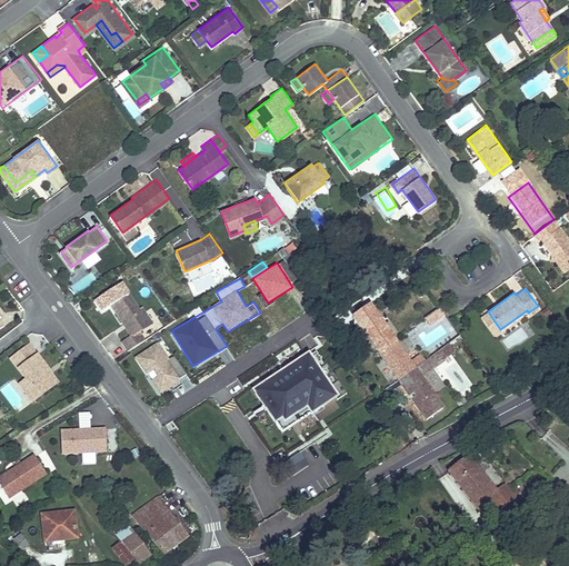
[(128,291),(111,304),(122,321),(125,319),(128,325),(126,326),(131,335),(122,340),(129,349),(146,338),(140,330),(152,321),(142,307),(140,308),(128,291)]
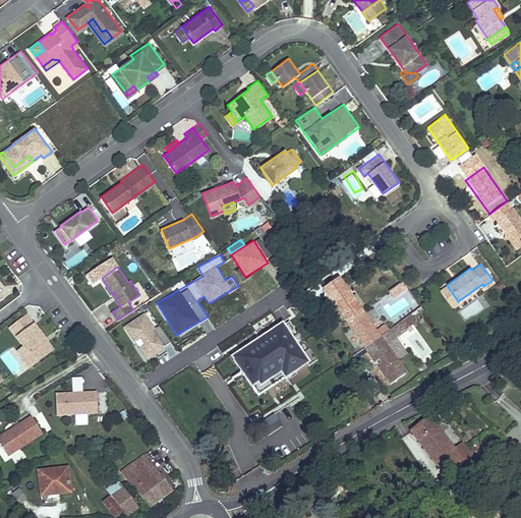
[(357,302),(338,276),(323,287),(342,313),(357,302)]
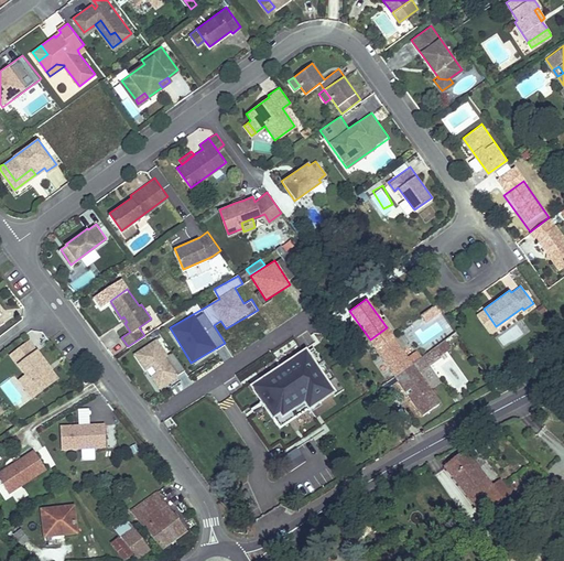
[(496,326),(484,309),(476,313),(489,331),(496,326)]
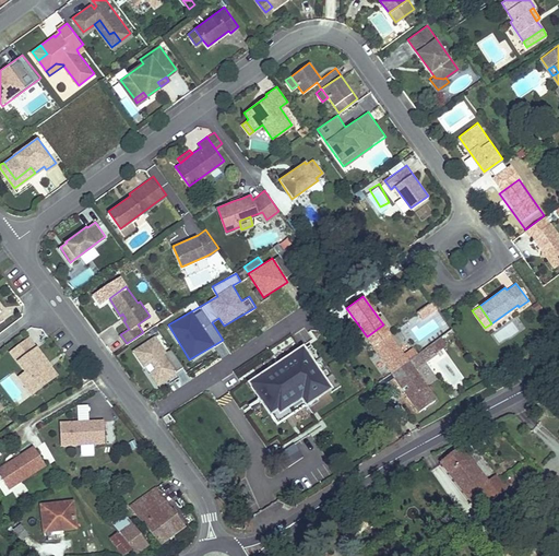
[(383,324),(367,336),(368,339),(384,327),(383,324)]
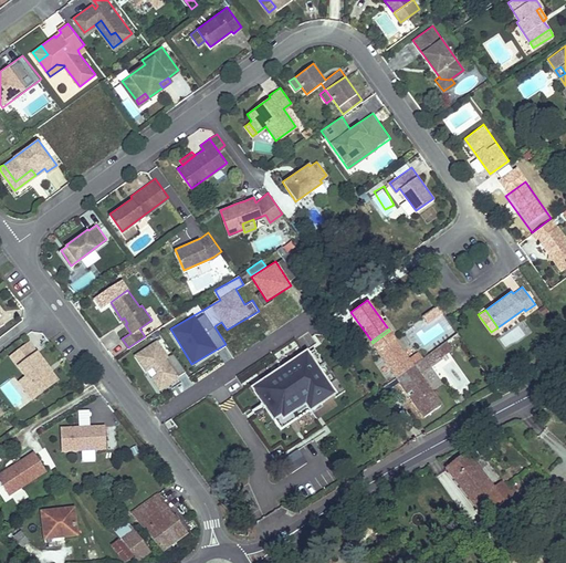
[(389,331),(373,343),(396,376),(412,364),(408,357),(401,348),(389,331)]
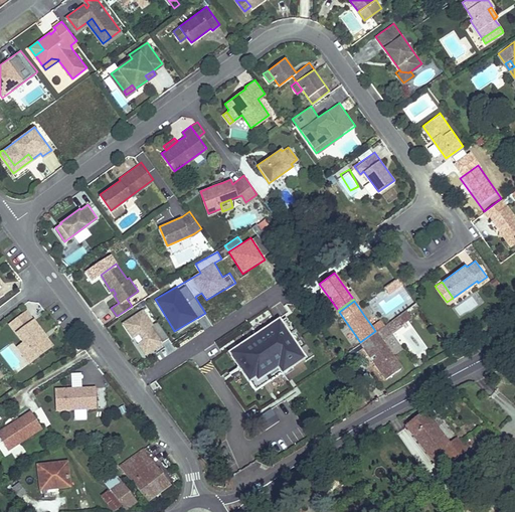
[(121,321),(144,356),(170,338),(147,304),(121,321)]
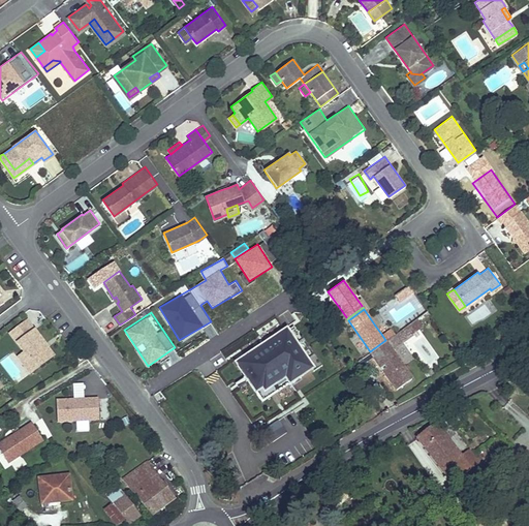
[(54,352),(27,317),(10,331),(24,349),(36,366),(54,352)]
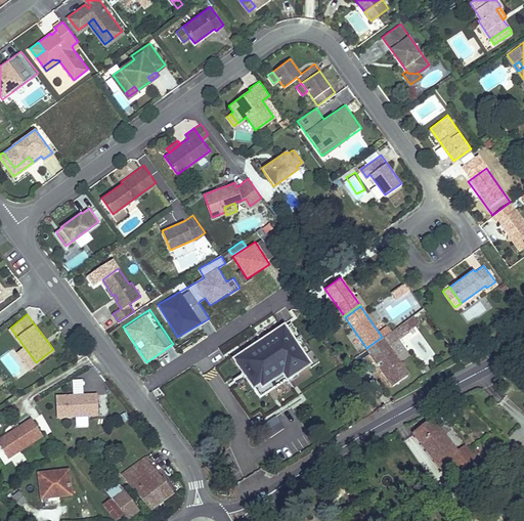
[(387,323),(378,331),(382,337),(391,330),(387,323)]
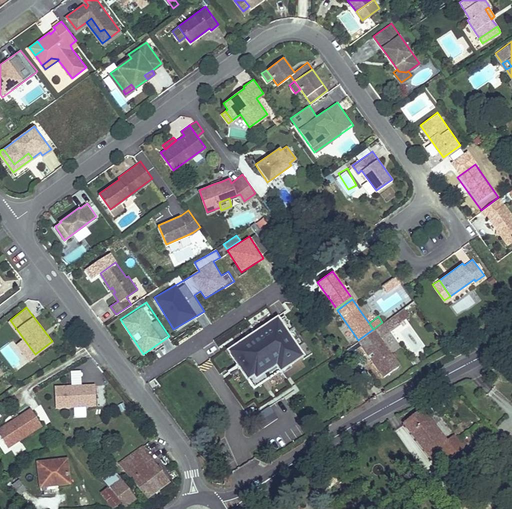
[(277,317),(228,350),(253,387),(301,354),(277,317)]
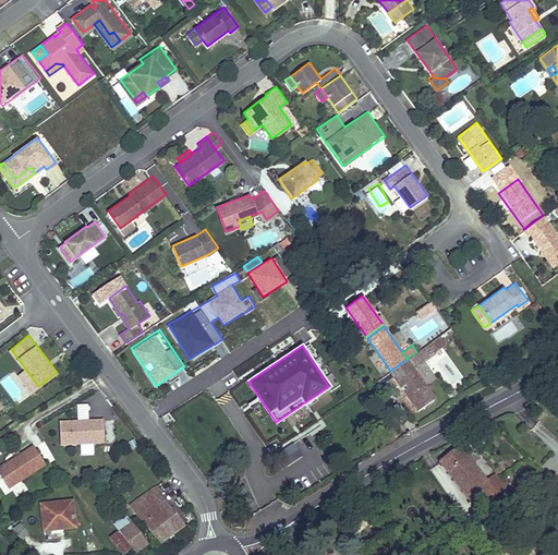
[(407,359),(390,371),(417,409),(434,397),(407,359)]
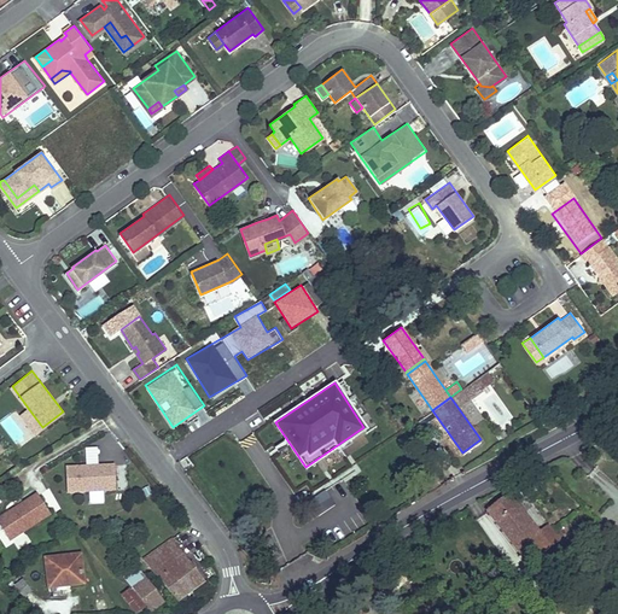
[(87,407),(93,417),(99,414),(92,404),(87,407)]
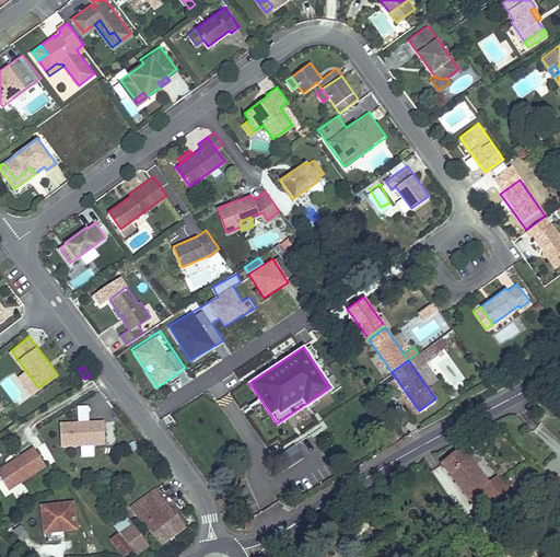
[(38,387),(25,370),(19,375),(32,392),(38,387)]
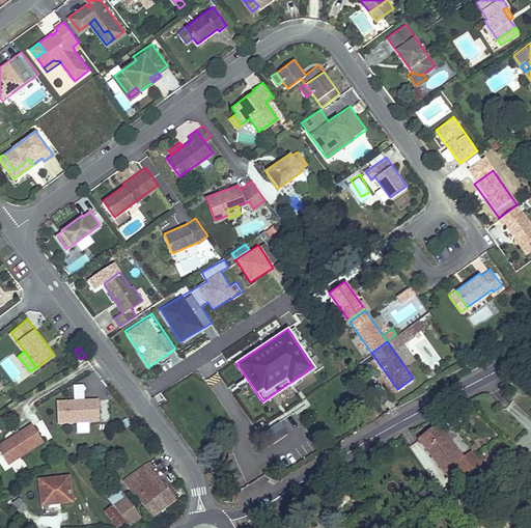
[(56,398),(57,423),(78,422),(79,429),(88,429),(88,421),(100,420),(99,396),(84,397),(84,383),(73,383),(74,398),(56,398)]
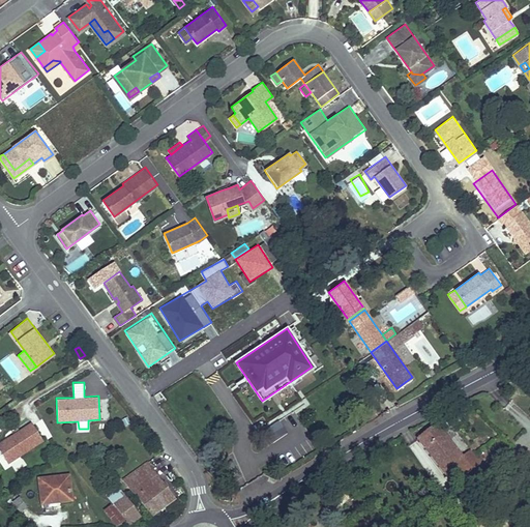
[(0,451),(11,471),(27,462),(22,455),(45,441),(32,420),(0,439),(0,451)]
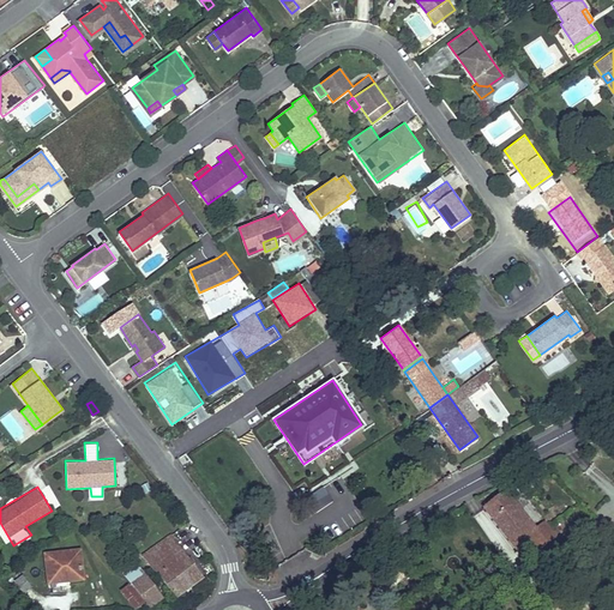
[(504,487),(483,503),(525,557),(555,533),(543,518),(534,525),(504,487)]
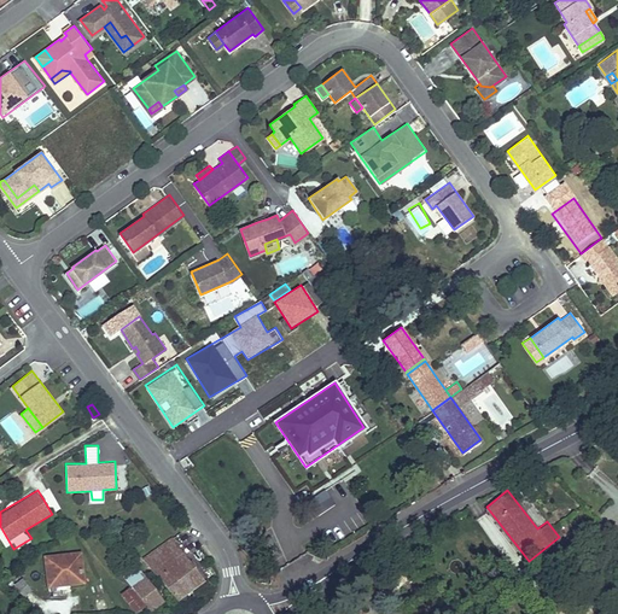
[(246,502),(239,507),(243,513),(250,508),(246,502)]
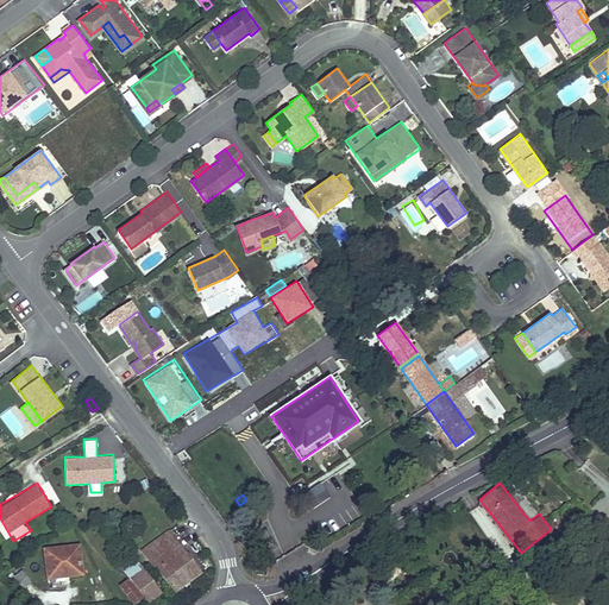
[(334,511),(340,523),(352,518),(346,506),(334,511)]
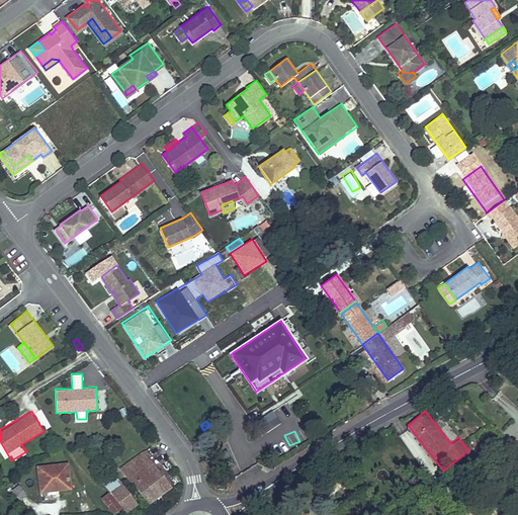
[(144,449),(120,467),(133,483),(133,482),(148,503),(172,485),(144,449)]
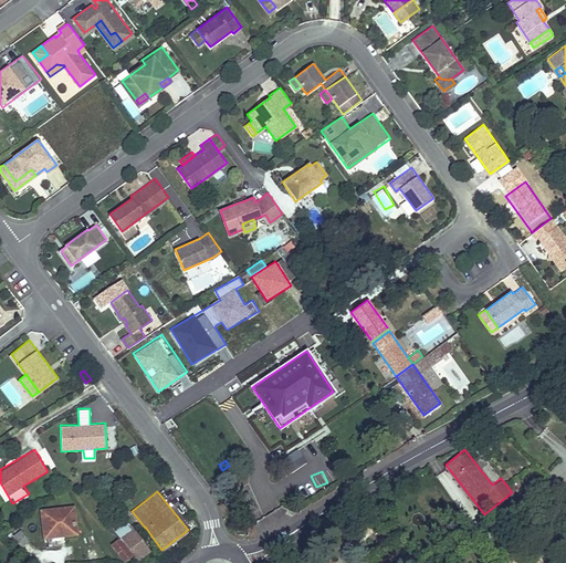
[(64,535),(76,534),(73,504),(41,508),(44,535),(64,533),(64,535)]
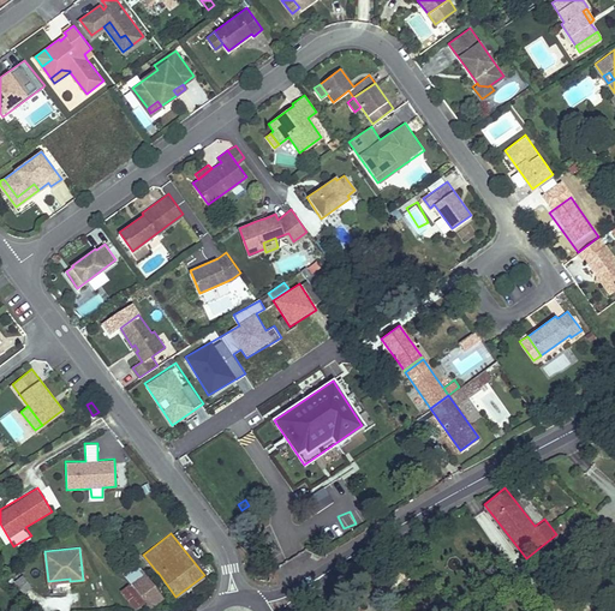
[(132,556),(117,568),(129,583),(130,582),(132,585),(145,574),(132,556)]
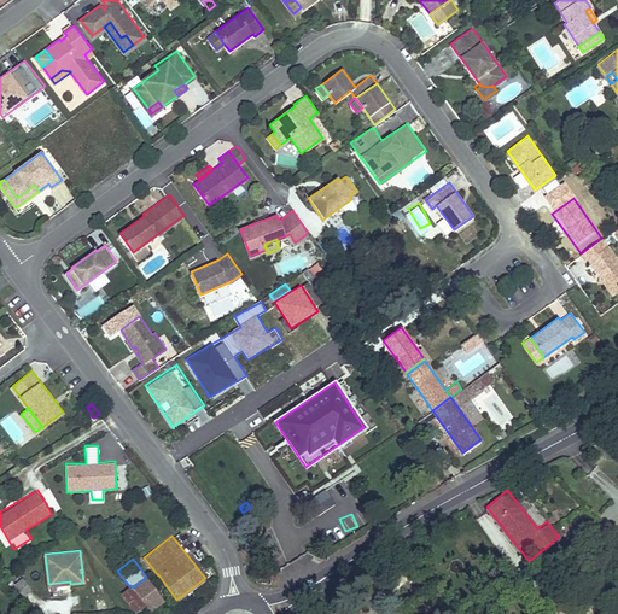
[(31,589),(22,577),(15,582),(23,595),(31,589)]
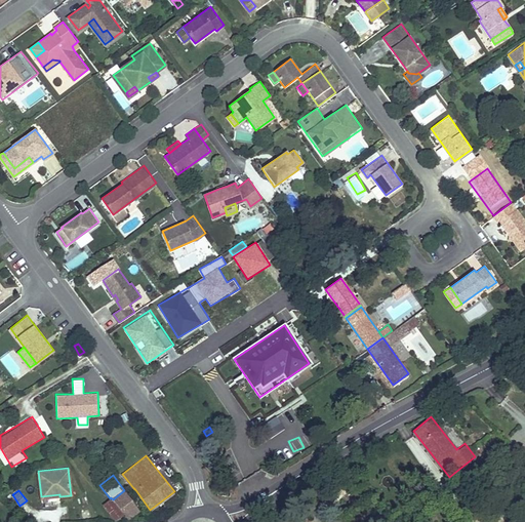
[(124,490),(113,499),(123,514),(127,518),(138,510),(124,490)]
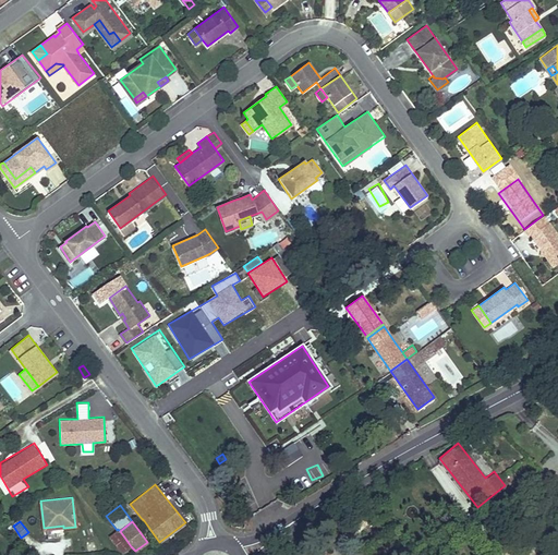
[(117,530),(109,535),(123,553),(131,546),(120,531),(118,529),(117,530)]
